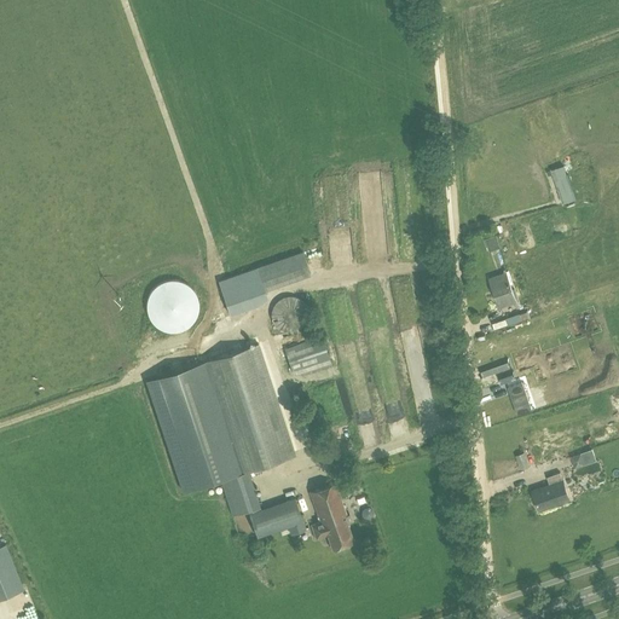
[(255,264),(215,276),(225,308),(265,298),(255,264)]
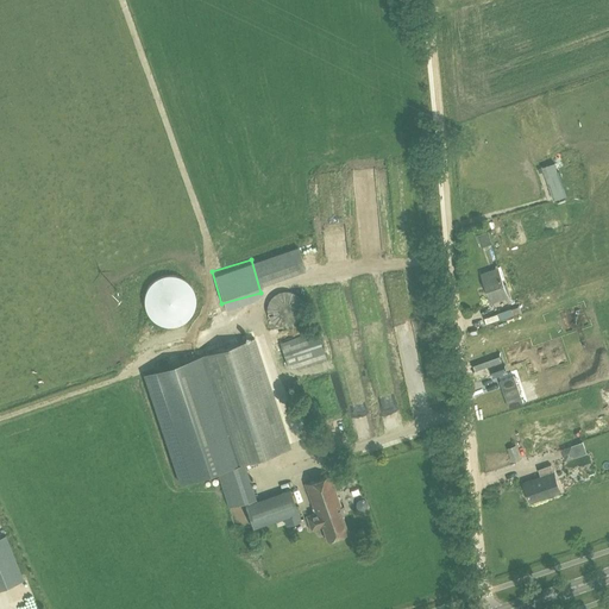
[(491,302),(507,297),(508,297),(497,269),(482,274),(485,284),(491,302)]
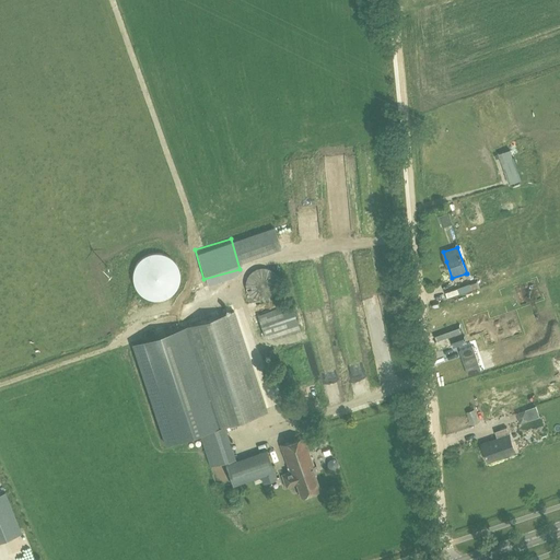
[(165,255),(162,253),(155,253),(152,253),(148,255),(143,256),(140,259),(137,263),(135,266),(133,271),(132,276),(132,280),(133,284),(136,289),(138,292),(141,295),(147,299),(150,300),(154,300),(159,300),(163,299),(167,298),(171,295),(174,292),(177,289),(178,284),(179,280),(181,277),(179,271),(178,267),(176,263),(173,259),(170,257),(165,255)]
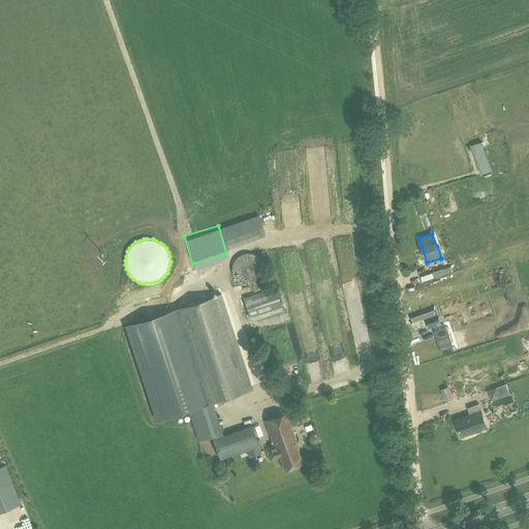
[(257,255),(256,255),(255,255),(255,254),(254,254),(253,254),(253,253),(252,253),(251,253),(250,253),(249,253),(248,252),(247,252),(246,252),(246,253),(245,253),(244,253),(243,253),(242,253),(242,254),(241,254),(240,254),(240,255),(239,255),(238,256),(237,256),(237,257),(236,257),(236,258),(235,258),(235,259),(235,260),(234,260),(234,261),(232,262),(232,263),(232,265),(231,266),(231,267),(231,268),(231,269),(231,270),(231,271),(231,272),(232,272),(232,273),(232,274),(232,275),(234,275),(234,276),(234,277),(235,277),(235,278),(236,278),(236,279),(237,280),(238,281),(239,281),(239,282),(240,282),(241,282),(241,283),(242,283),(243,283),(243,284),(244,284),(245,284),(246,284),(247,284),(248,284),(249,284),(250,284),(251,284),(252,284),(252,283),(253,283),(254,283),(255,282),(256,282),(257,281),(258,280),(259,279),(260,278),(260,277),(261,277),(261,276),(261,275),(262,275),(262,274),(262,273),(262,272),(263,272),(263,271),(263,270),(263,269),(263,268),(263,267),(263,266),(263,265),(262,265),(262,263),(262,262),(261,261),(261,260),(260,259),(260,258),(259,258),(259,257),(258,257),(258,256),(257,256),(257,255)]
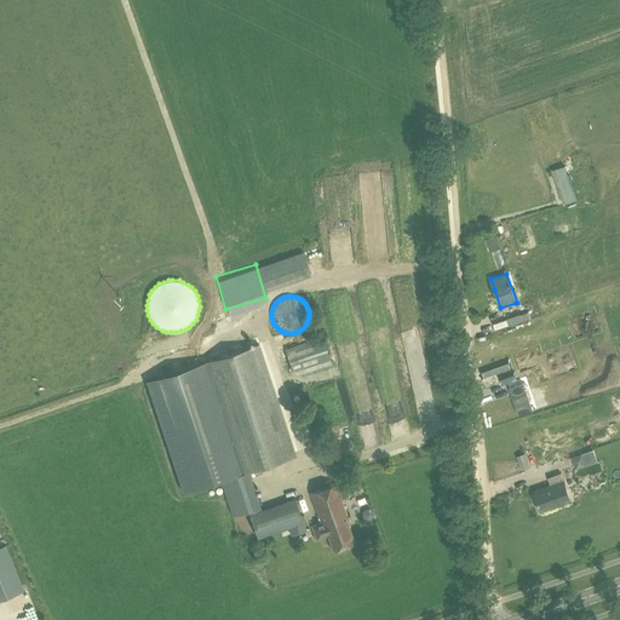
[(509,325),(506,320),(493,323),(495,329),(509,325)]
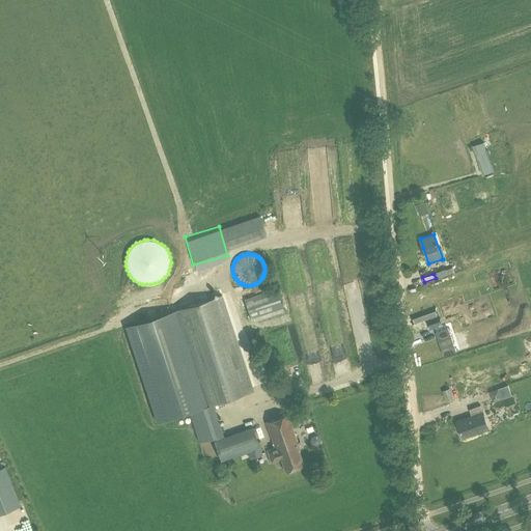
[(507,288),(513,306),(524,302),(518,284),(507,288)]
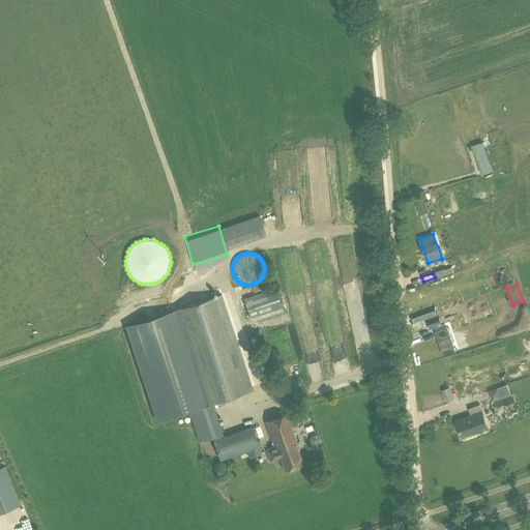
[(275,288),(244,298),(246,306),(248,313),(252,322),(284,311),(275,288)]
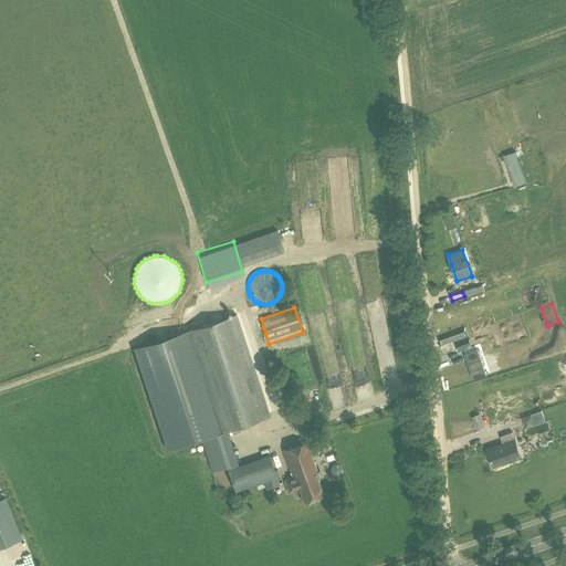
[(338,313),(338,321),(356,320),(355,312),(338,313)]
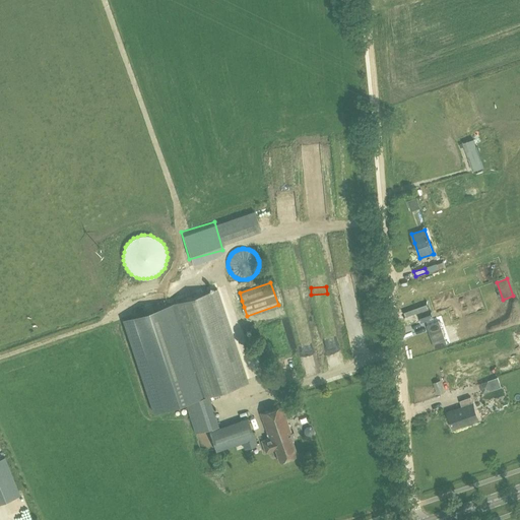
[(185,403),(209,396),(248,383),(234,338),(218,293),(216,288),(207,291),(203,293),(122,320),(152,413),(185,403)]
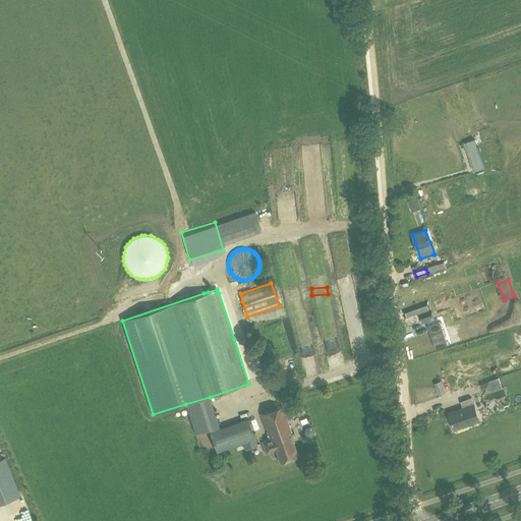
[(464,300),(496,408),(520,400),(520,383),(494,291),(464,300)]
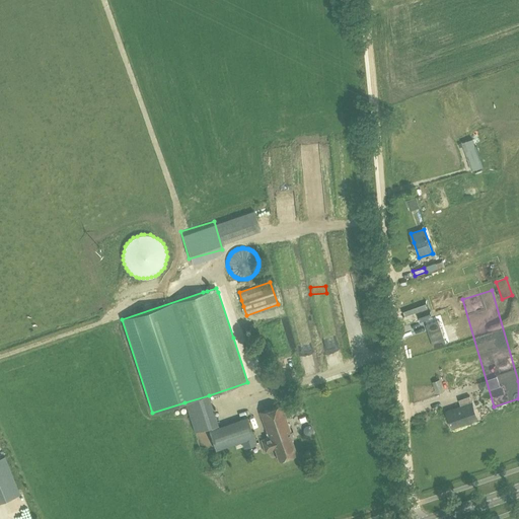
[(438,320),(426,324),(434,348),(446,344),(438,320)]
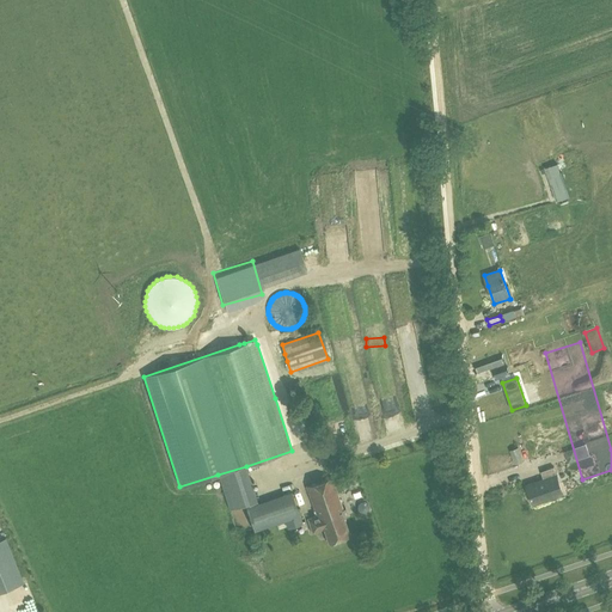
[(409,389),(409,399),(421,399),(420,389),(409,389)]
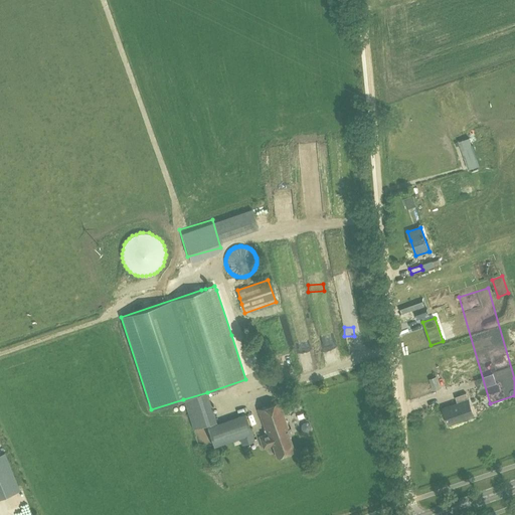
[(356,337),(345,337),(345,346),(356,345),(356,337)]
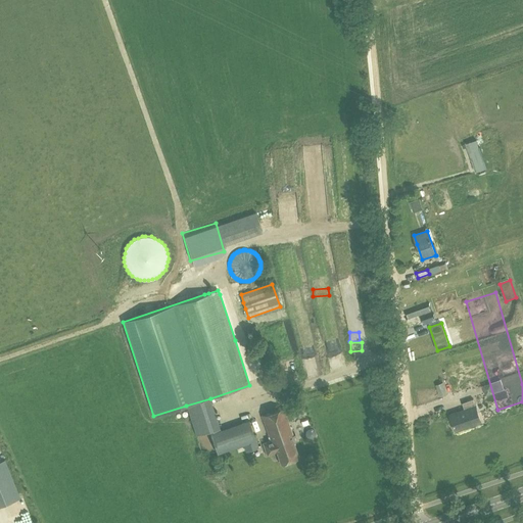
[(441,379),(433,381),(436,392),(443,391),(441,379)]
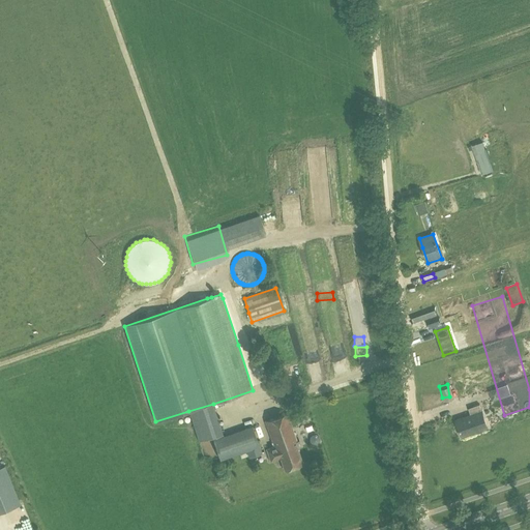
[(188,411),(199,442),(224,434),(213,404),(188,411)]
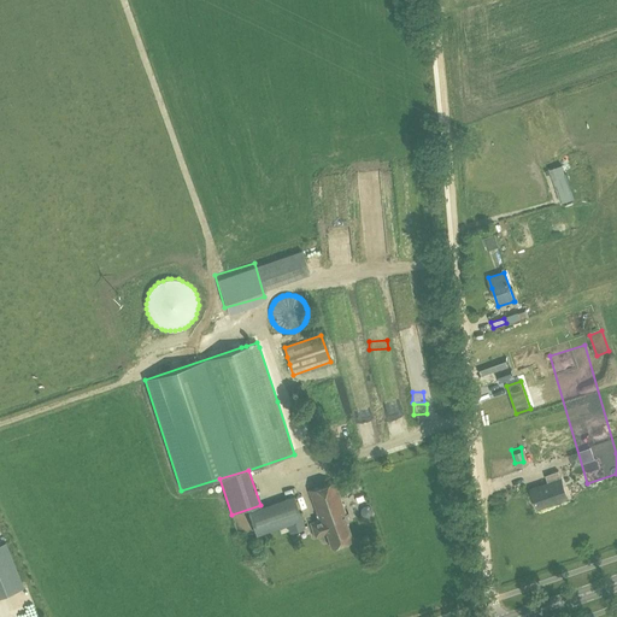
[(559,471),(551,474),(546,475),(548,483),(532,489),(538,509),(569,499),(562,480),(559,471)]
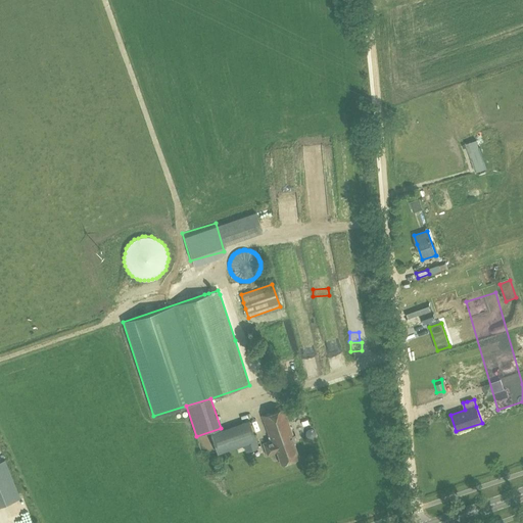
[(291,437),(294,436),(284,409),(263,416),(272,441),(264,444),(268,456),(278,453),(282,464),(298,458),(291,437)]
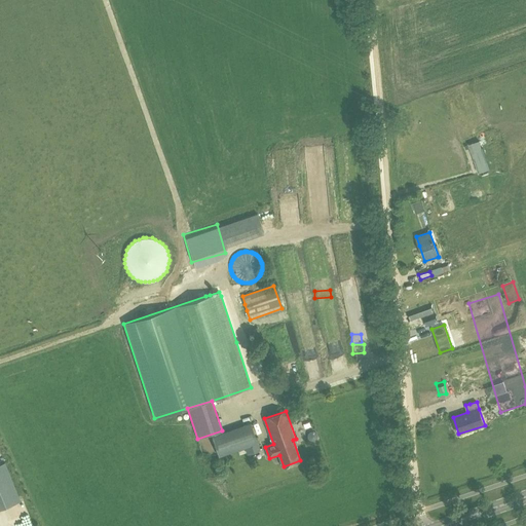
[(219,457),(258,444),(251,424),(212,438),(219,457)]
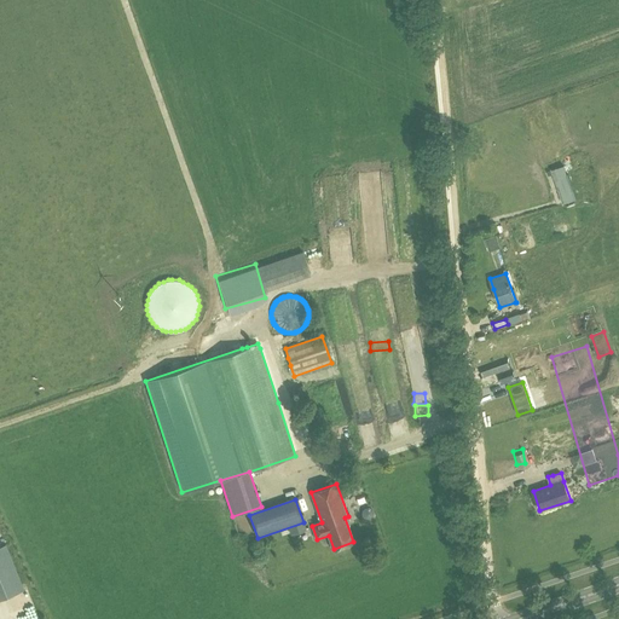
[(583,534),(574,545),(582,551),(590,541),(583,534)]
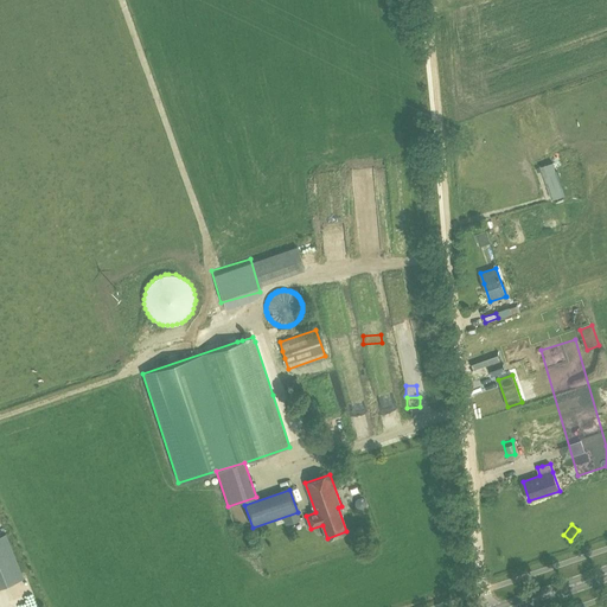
[(27,588),(12,593),(16,604),(31,598),(27,588)]
